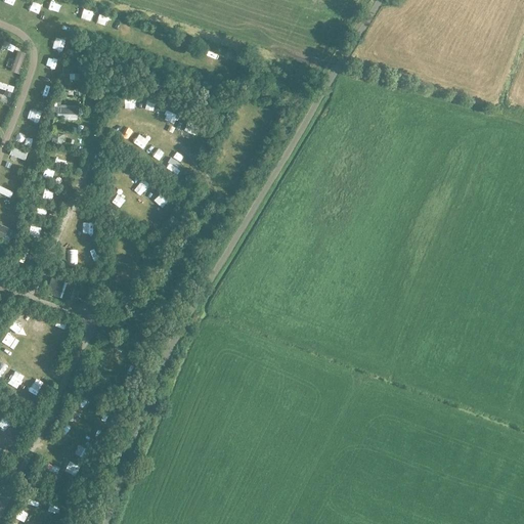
[(50,1),(48,9),(57,11),(59,3),(50,1)]
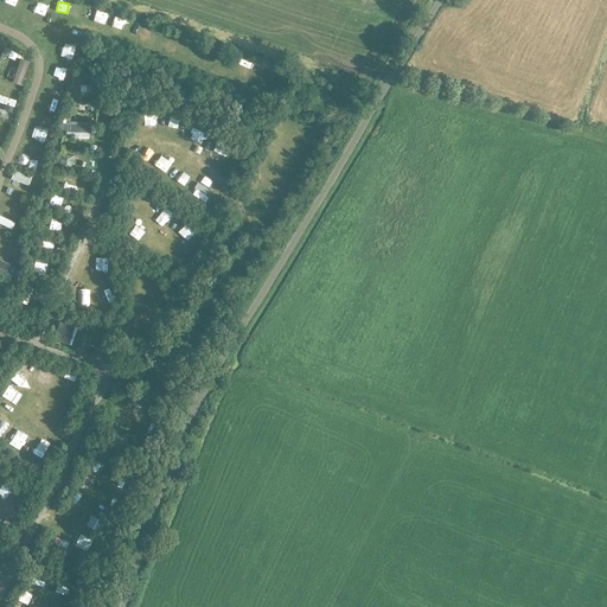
[(98,10),(95,20),(107,24),(110,13),(98,10)]
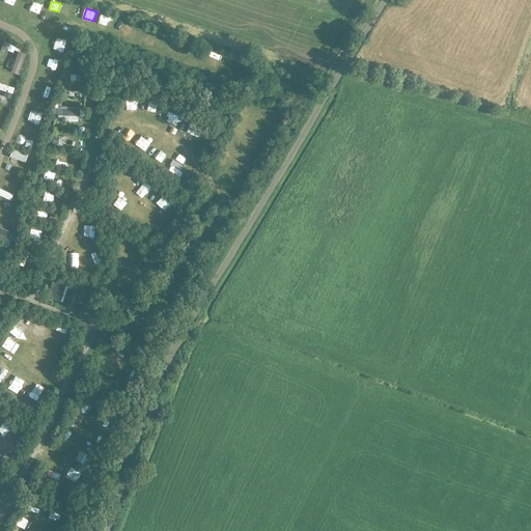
[(99,16),(95,25),(103,27),(106,19),(99,16)]
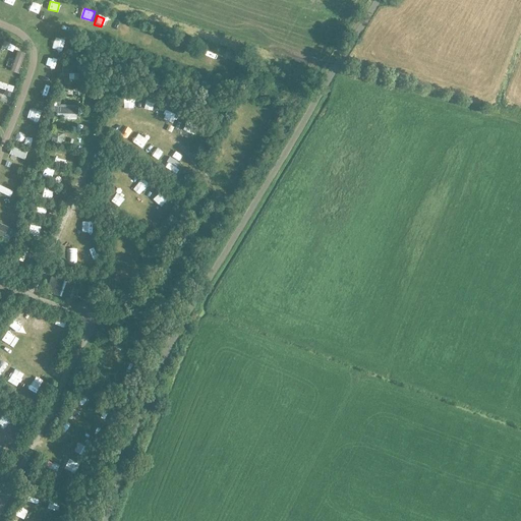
[(124,25),(122,36),(132,38),(135,29),(124,25)]
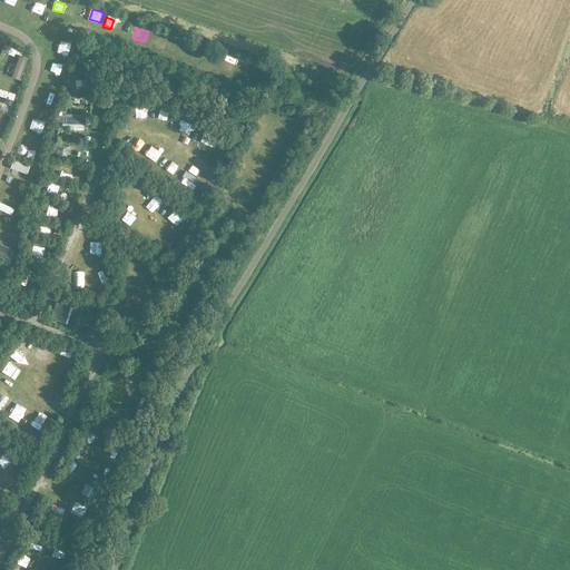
[(157,36),(154,45),(165,48),(167,39),(157,36)]
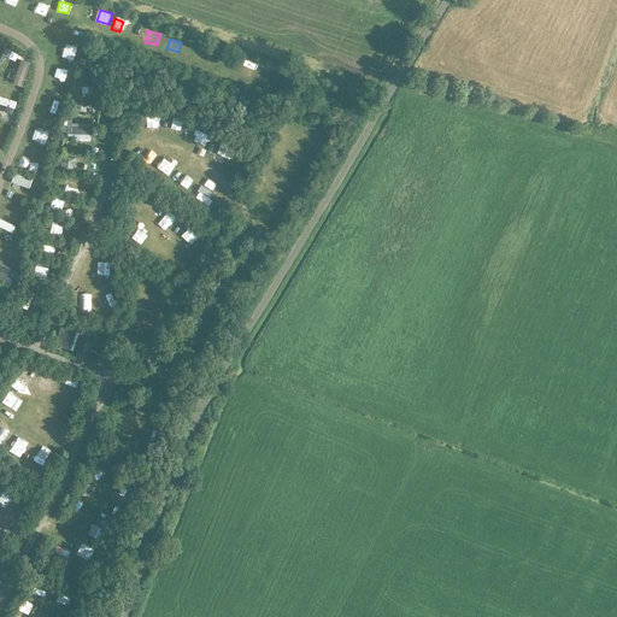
[(16,60),(18,53),(5,47),(3,56),(16,60)]
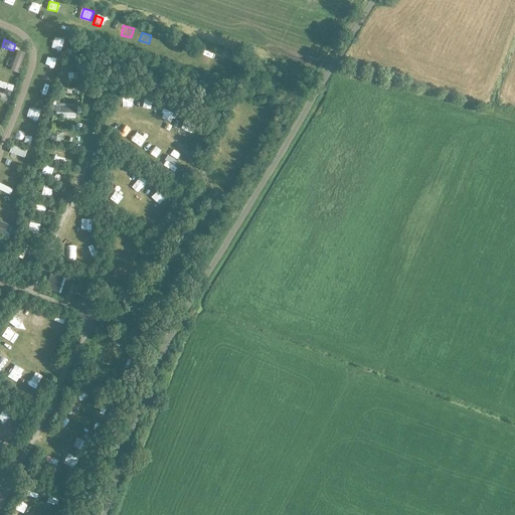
[(17,48),(10,68),(18,71),(25,51),(17,48)]
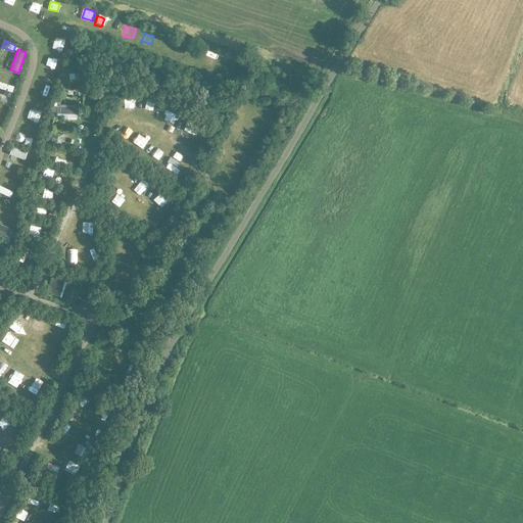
[(204,61),(214,64),(217,57),(207,54),(204,61)]
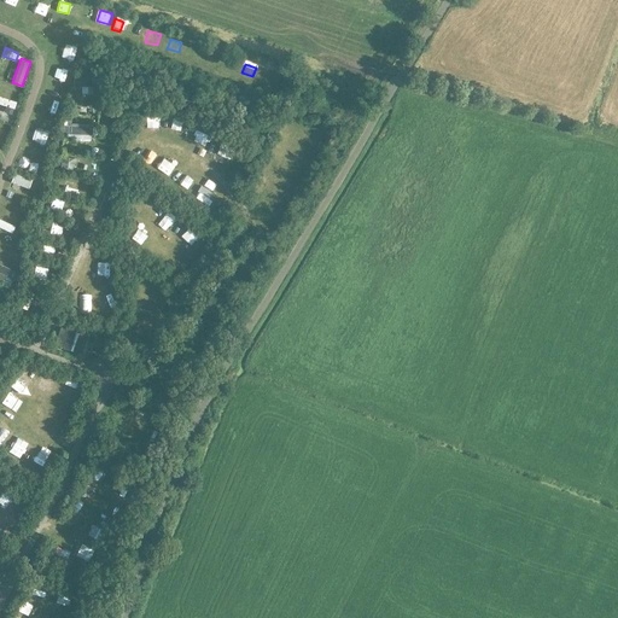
[(93,94),(94,76),(74,76),(73,93),(93,94)]
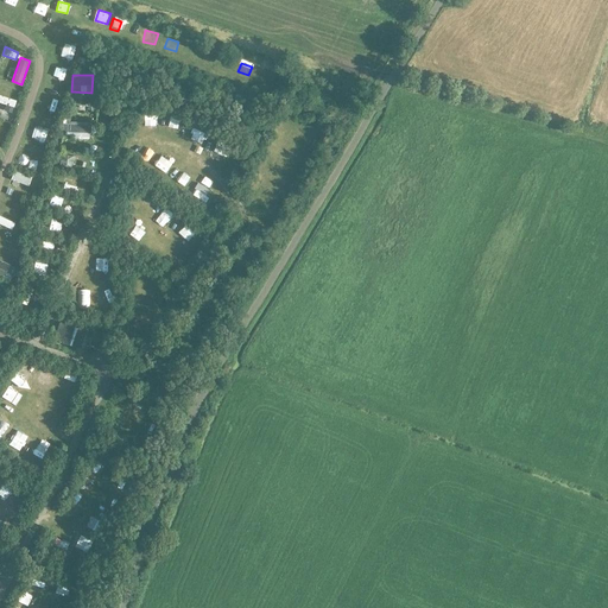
[(0,101),(16,106),(17,99),(0,94),(0,101)]
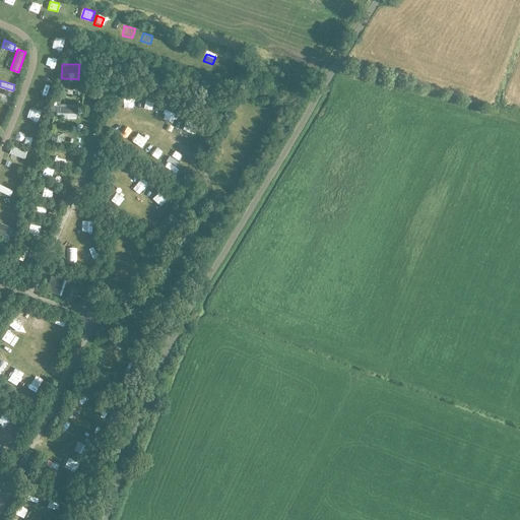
[(148,99),(146,108),(155,110),(157,101),(148,99)]
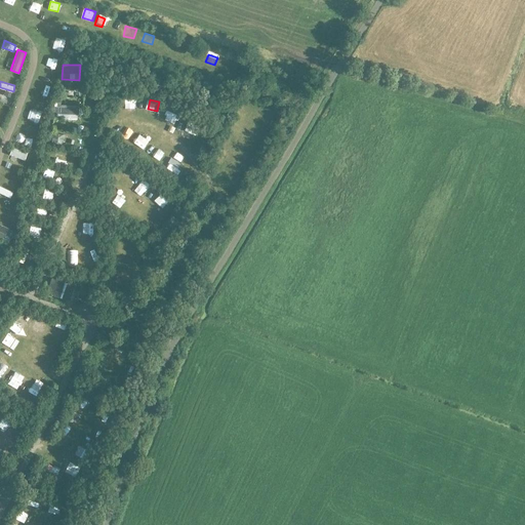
[(129,105),(124,103),(121,111),(134,115),(137,105),(130,103),(129,105)]
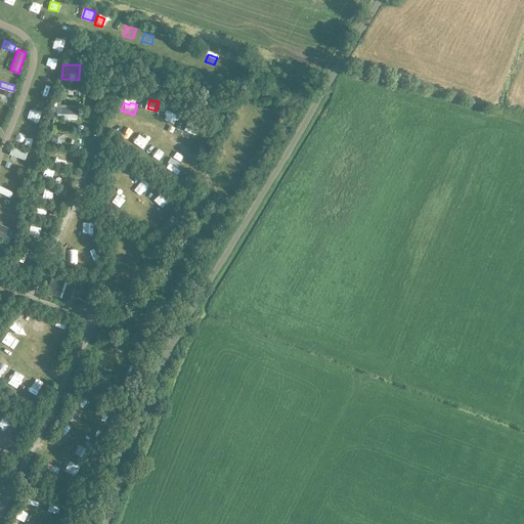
[(61,118),(78,119),(79,104),(61,103),(61,118)]
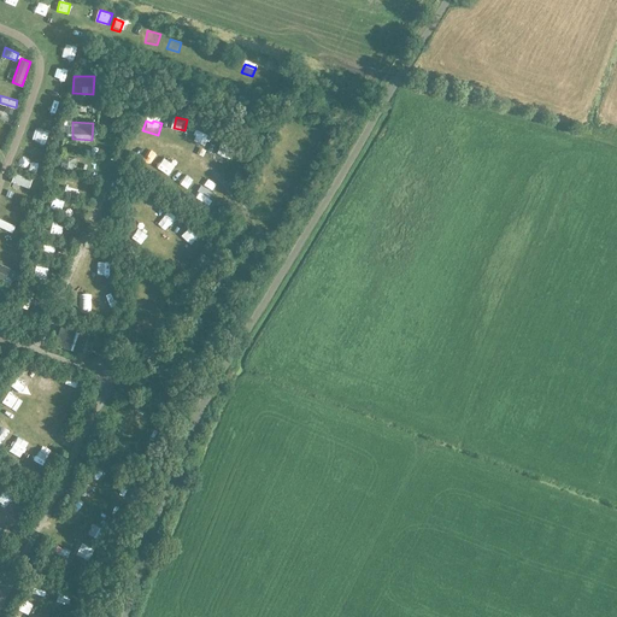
[(25,151),(41,157),(46,144),(29,139),(25,151)]
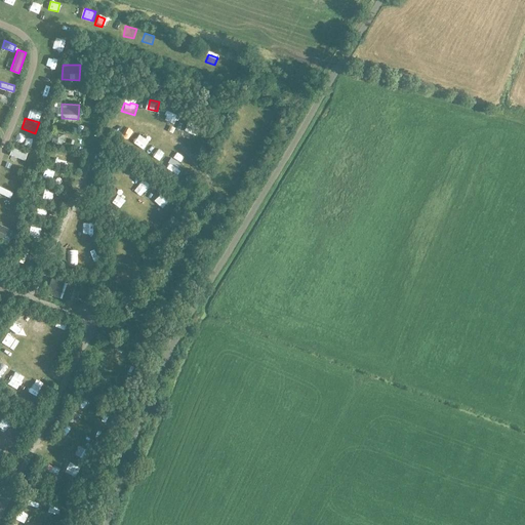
[(134,140),(145,147),(150,138),(140,132),(134,140)]
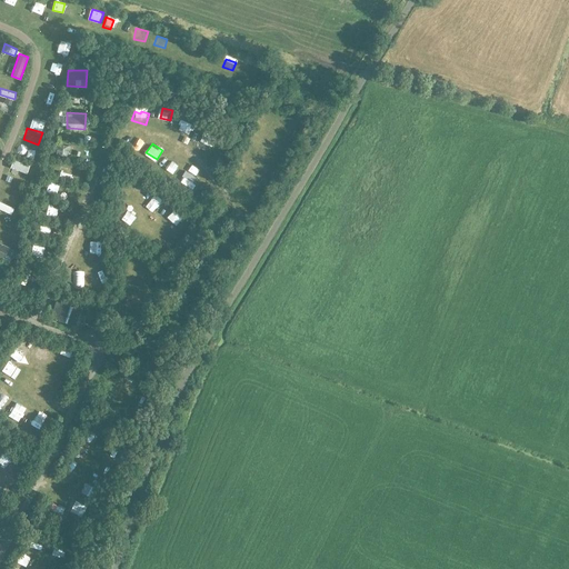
[(13,158),(10,167),(27,173),(30,165),(13,158)]
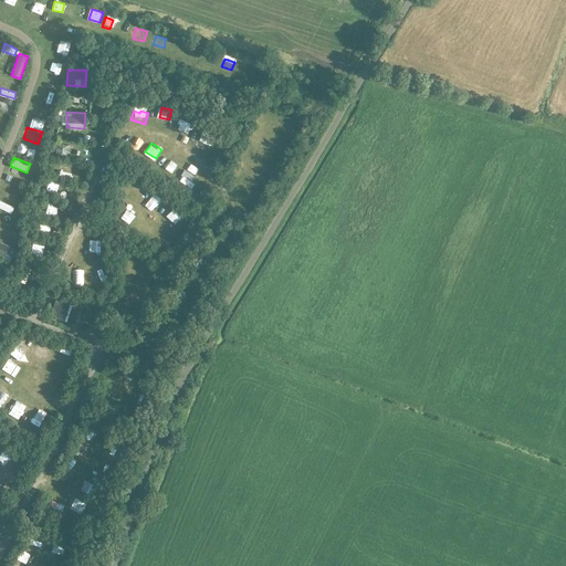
[(60,175),(72,175),(72,165),(61,164),(60,175)]
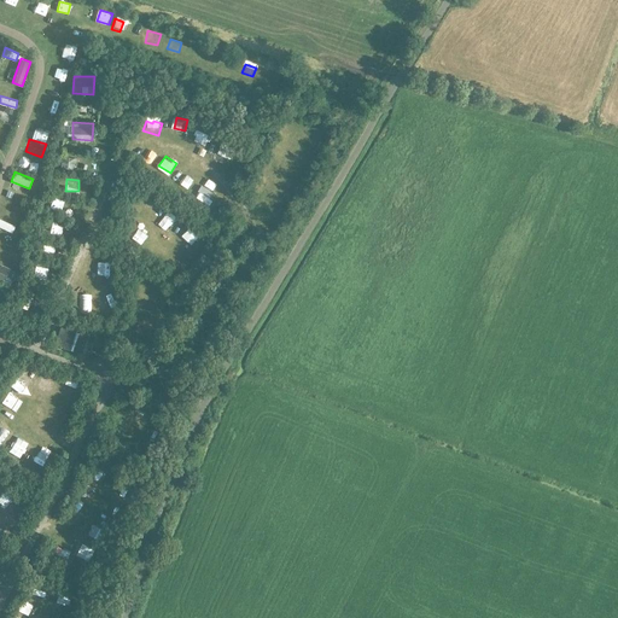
[(205,185),(214,190),(217,184),(209,179),(205,185)]
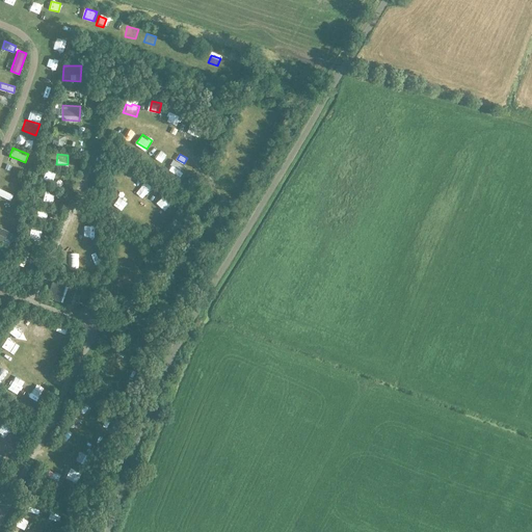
[(180,176),(185,165),(174,159),(168,169),(180,176)]
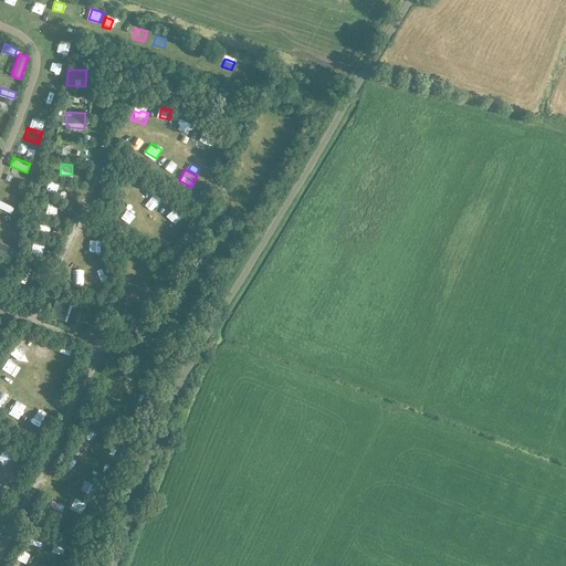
[(46,180),(43,189),(53,191),(55,184),(46,180)]
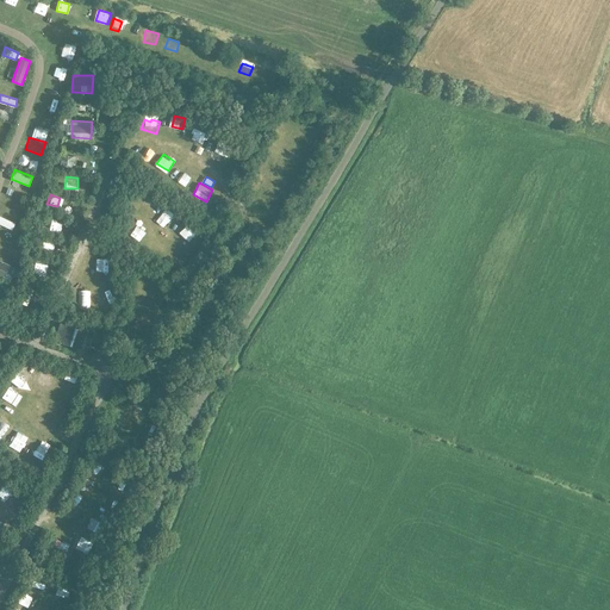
[(0,215),(0,223),(12,229),(16,222),(0,215)]
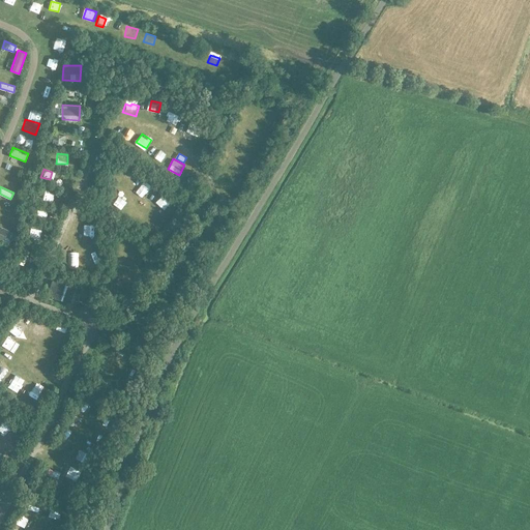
[(46,188),(42,196),(52,199),(55,192),(46,188)]
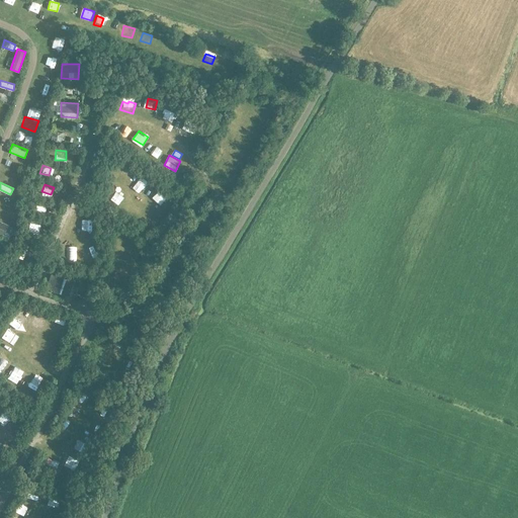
[(168,208),(173,202),(161,193),(157,199),(168,208)]
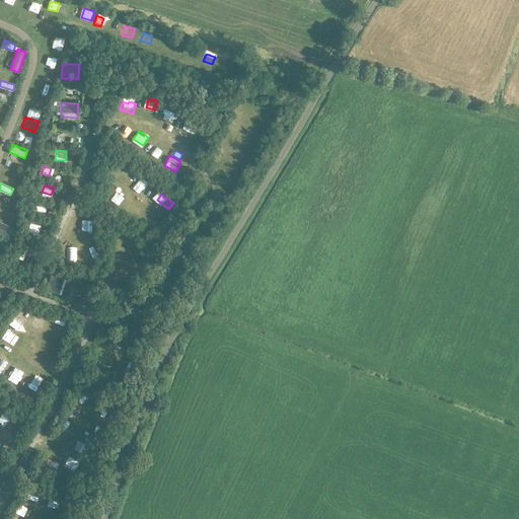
[(46,212),(49,204),(40,201),(36,208),(46,212)]
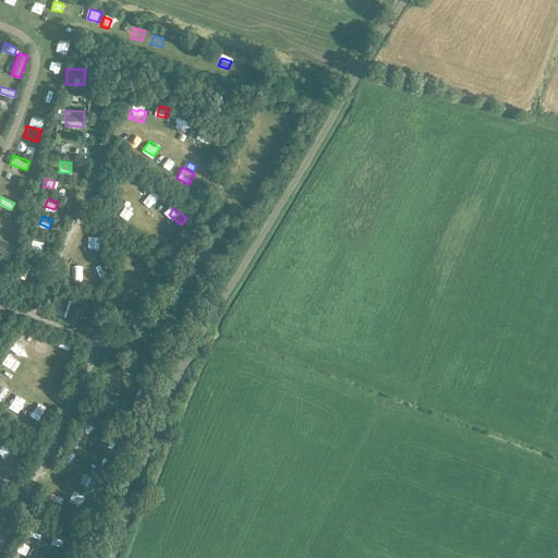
[(86,245),(99,245),(99,237),(86,235),(86,245)]
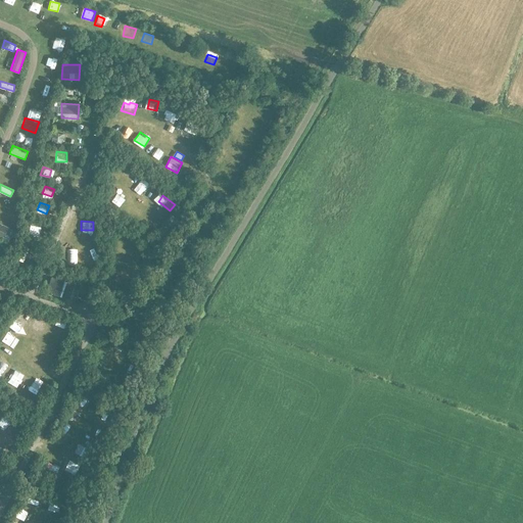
[(0,233),(4,235),(9,227),(0,222),(0,233)]
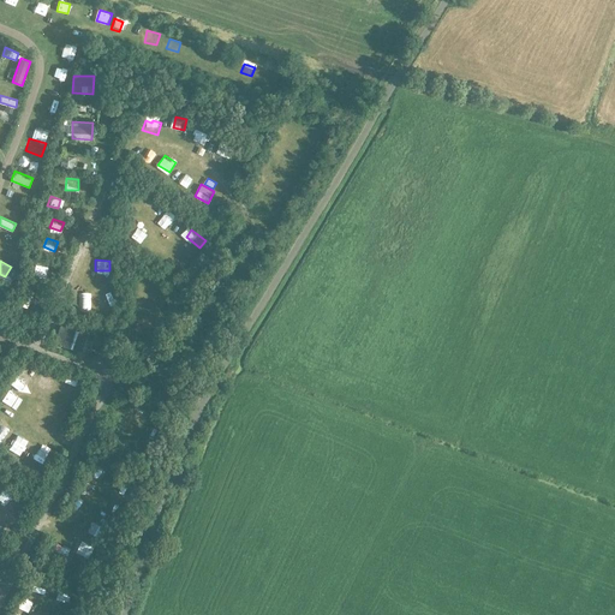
[(82,296),(77,308),(88,312),(94,300),(82,296)]
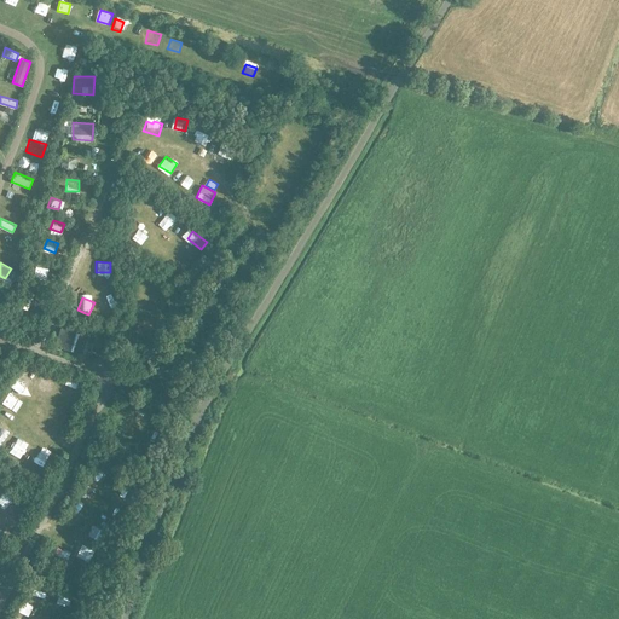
[(55,346),(81,356),(87,337),(61,328),(55,346)]
